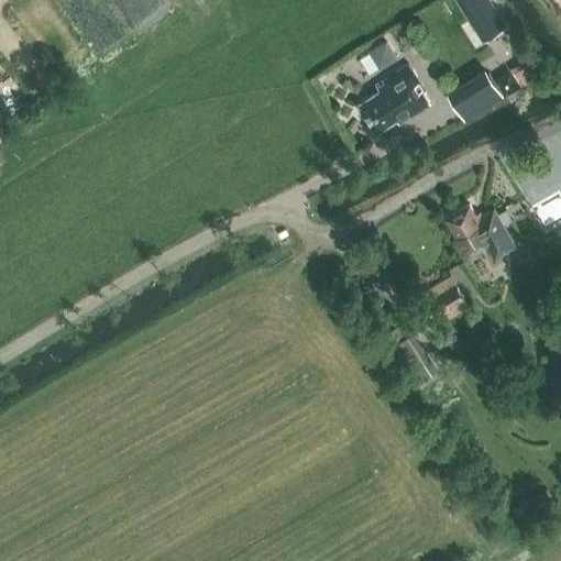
[(129,0),(120,9),(136,28),(163,3),(158,0),(129,0)]
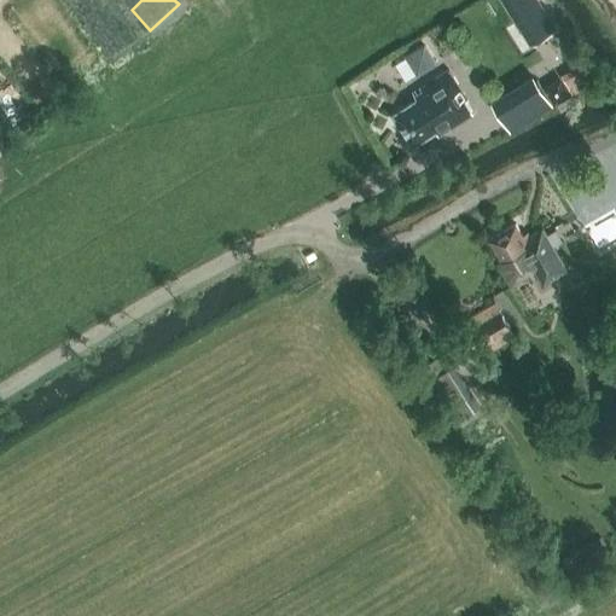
[(186,0),(198,16),(219,0),(186,0)]
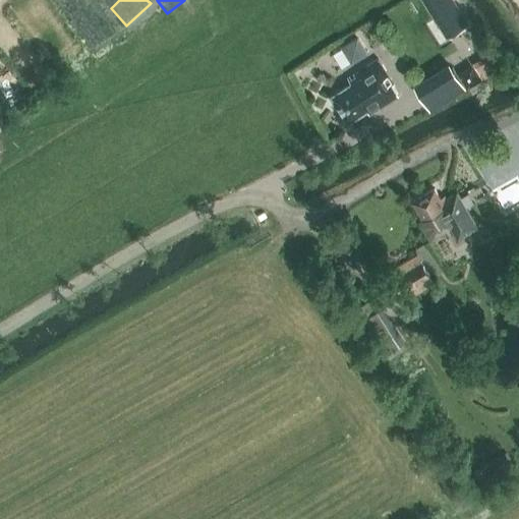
[(90,5),(68,25),(89,47),(110,27),(90,5)]
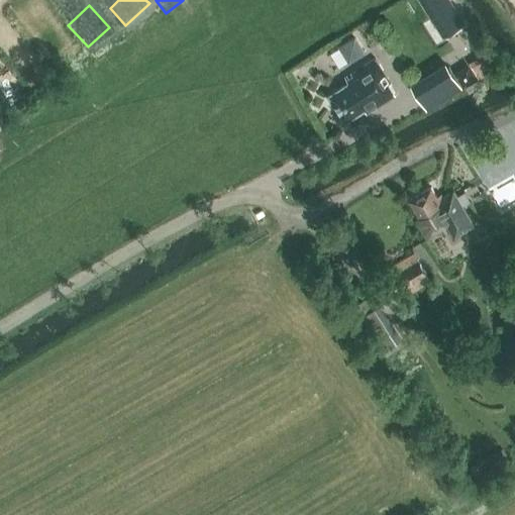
[(336,45),(346,63),(363,54),(351,36),(336,45)]
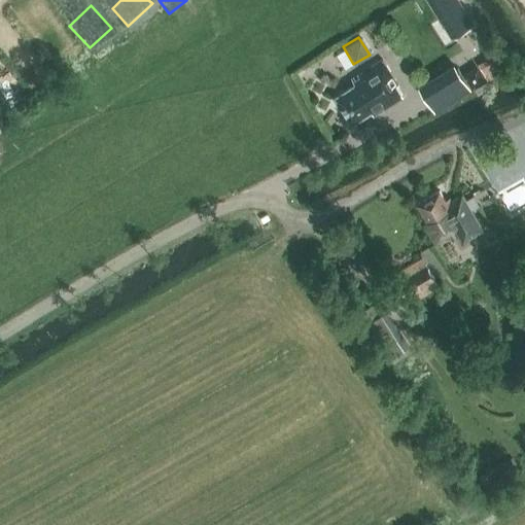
[(373,117),(403,98),(380,62),(350,80),(353,86),(334,99),(350,126),(370,113),(373,117)]
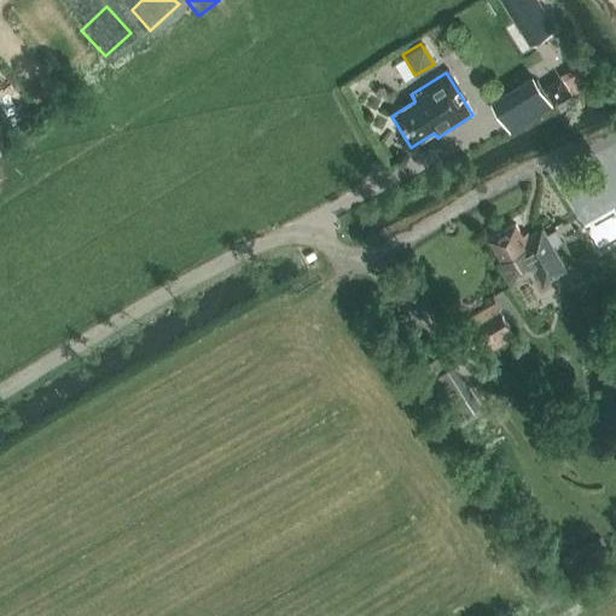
[(506,127),(547,102),(534,81),(494,106),(506,127)]
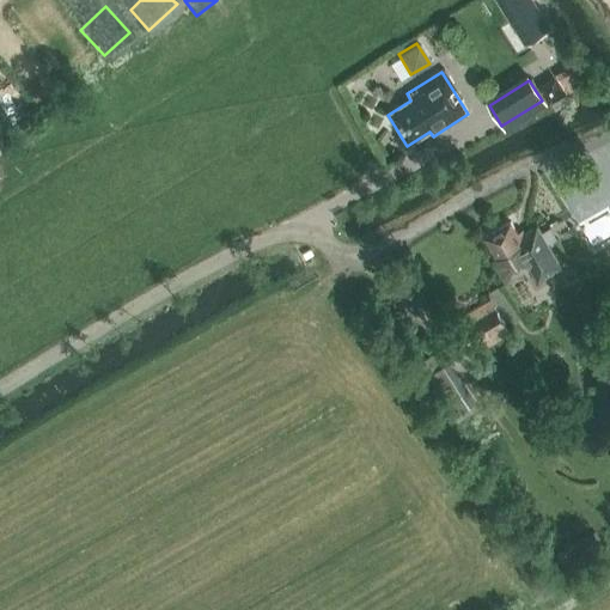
[(560,270),(538,233),(524,242),(520,235),(516,237),(508,225),(483,239),(495,261),(492,264),(504,285),(526,272),(535,285),(560,270)]
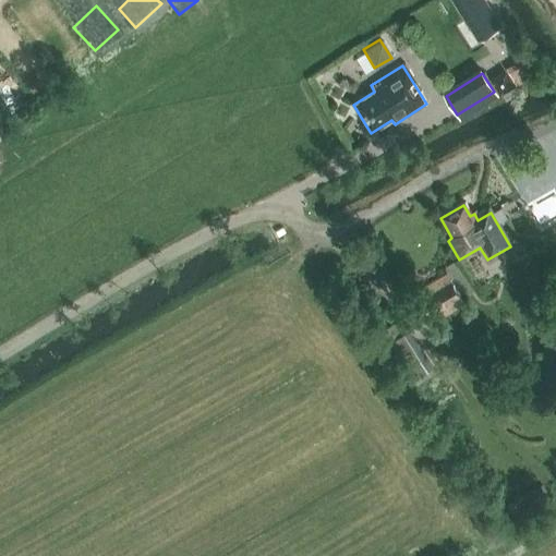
[(432,316),(459,299),(450,287),(444,276),(417,292),(424,303),(432,316)]
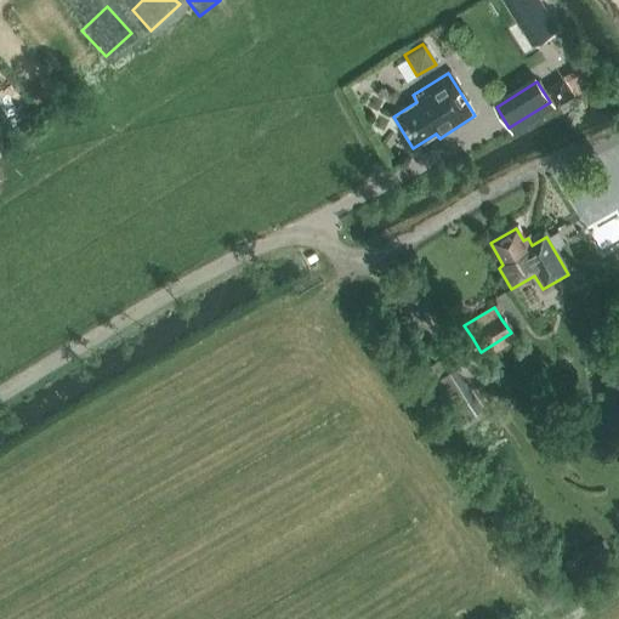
[(482,412),(453,368),(452,369),(443,356),(422,369),(460,426),(482,412)]
